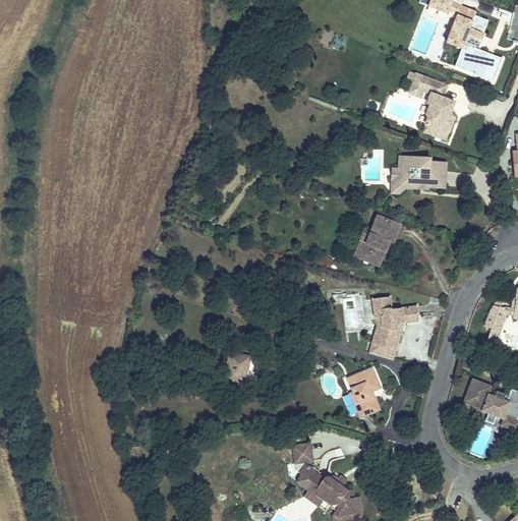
[(433,0),(430,7),(436,10),(439,2),(434,0),(433,0)]
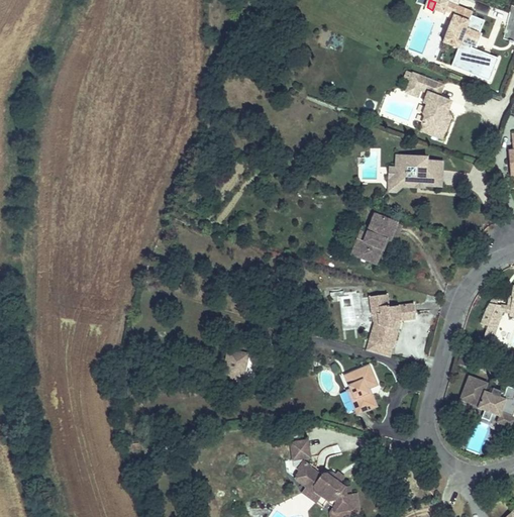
[(459,7),(461,0),(430,0),(435,2),(432,10),(443,13),(444,11),(454,14),(443,42),(451,44),(460,48),(454,67),(492,81),(501,58),(476,47),(486,20),(473,15),(474,12),(459,7)]
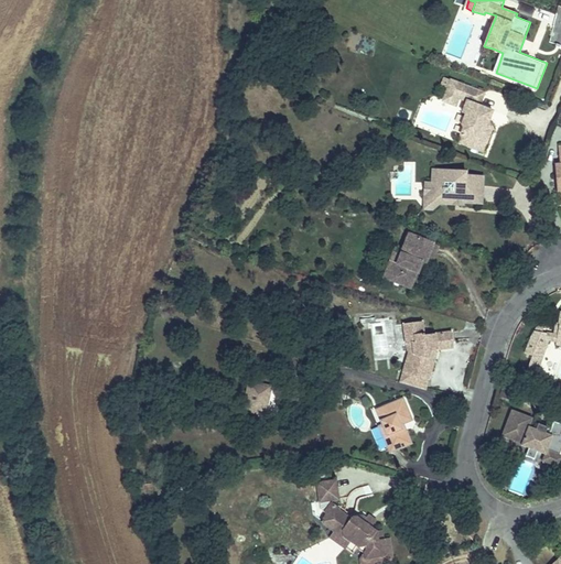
[(457,143),(475,150),(484,153),(492,131),(487,120),(493,107),(479,102),(485,90),(452,77),(449,85),(462,89),(459,97),(466,100),(461,112),(465,114),(460,126),(462,131),(461,132),(457,143)]
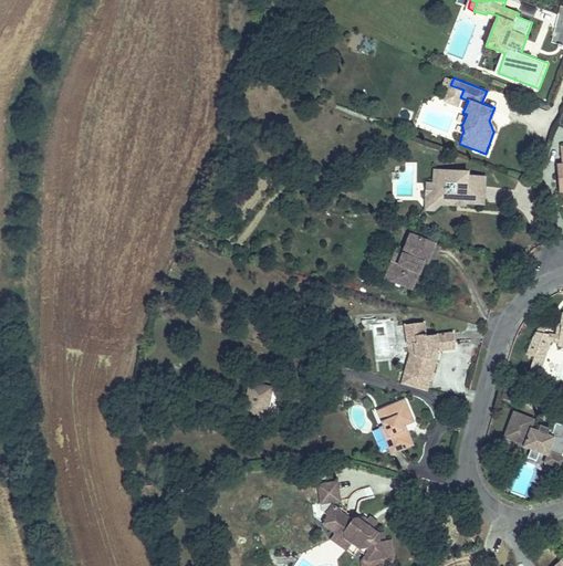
[(464,90),(450,85),(445,98),(458,104),(460,97),(464,90)]
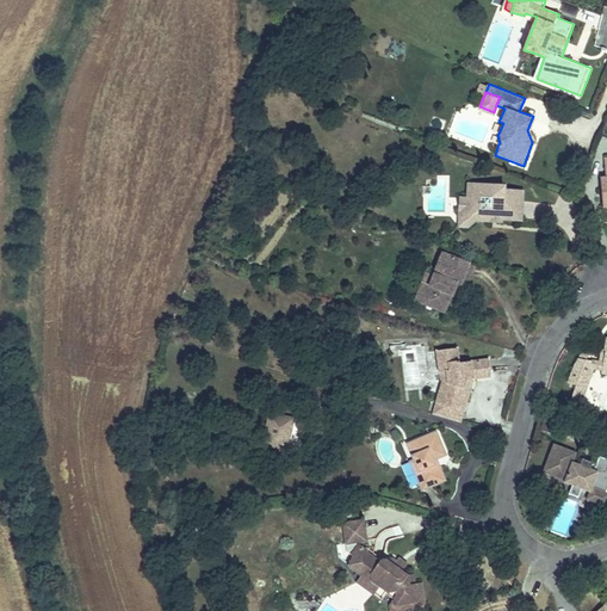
[(465,191),(465,197),(464,216),(470,223),(471,222),(488,223),(489,215),(501,215),(501,218),(519,220),(520,189),(501,189),(501,190),(491,190),(491,183),(475,183),(475,192),(465,191)]
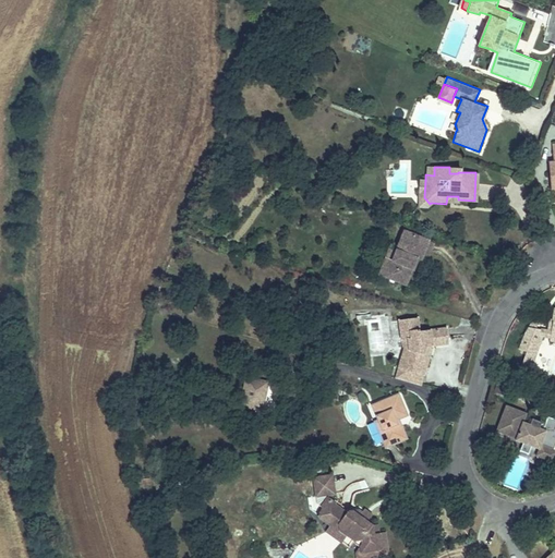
[(424,197),(425,180),(417,180),(415,207),(424,208),(430,204),(424,197)]
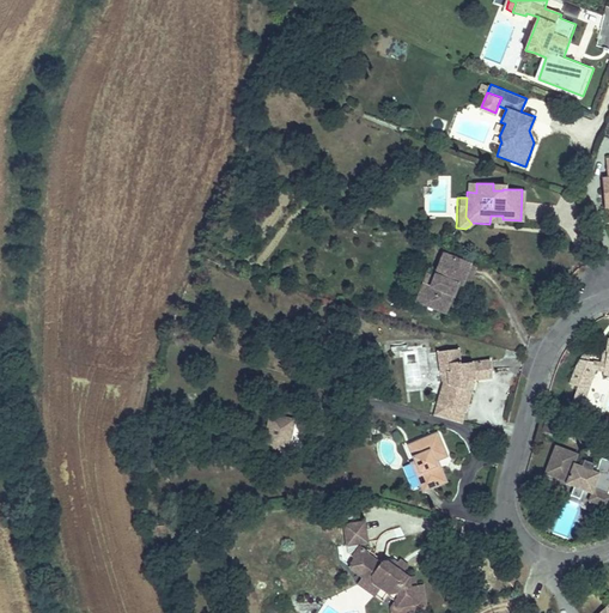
[(433,275),(422,304),(444,311),(450,296),(452,286),(457,289),(458,284),(467,287),(474,267),(440,255),(433,275)]
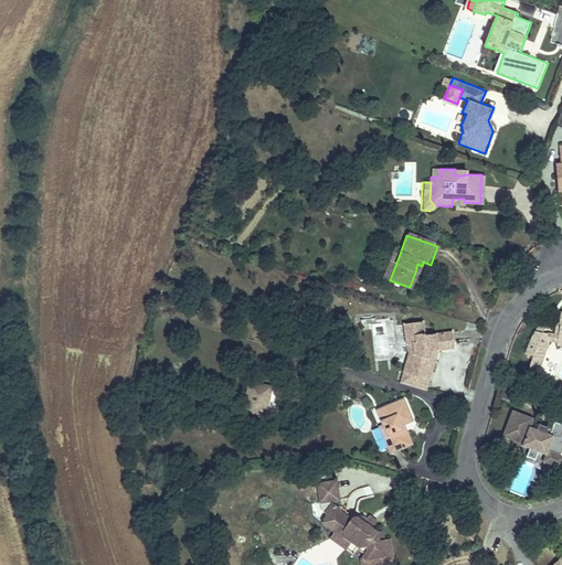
[(393,252),(383,278),(390,280),(400,254),(393,252)]
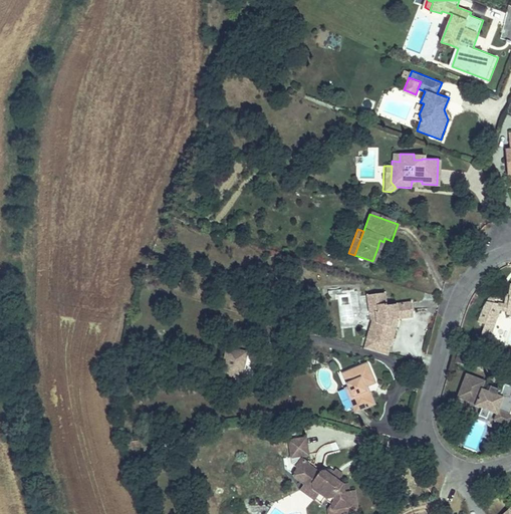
[(368,312),(370,312),(376,311),(377,322),(372,323),(367,339),(364,348),(388,355),(391,346),(396,327),(390,325),(389,321),(386,321),(385,314),(389,313),(390,319),(399,317),(411,314),(409,300),(387,304),(385,293),(365,296),(368,312)]
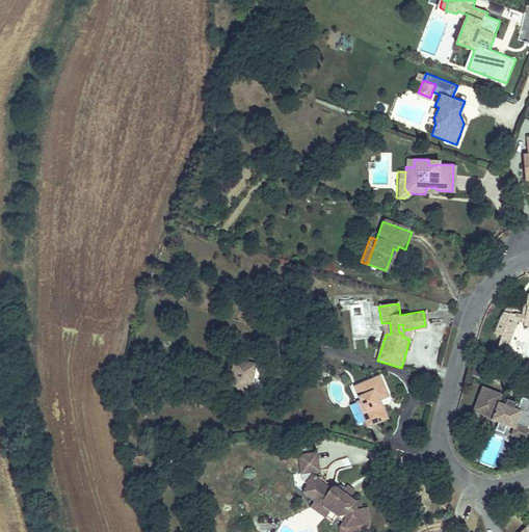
[(494,333),(500,336),(502,330),(506,331),(513,313),(504,311),(500,315),(494,333)]
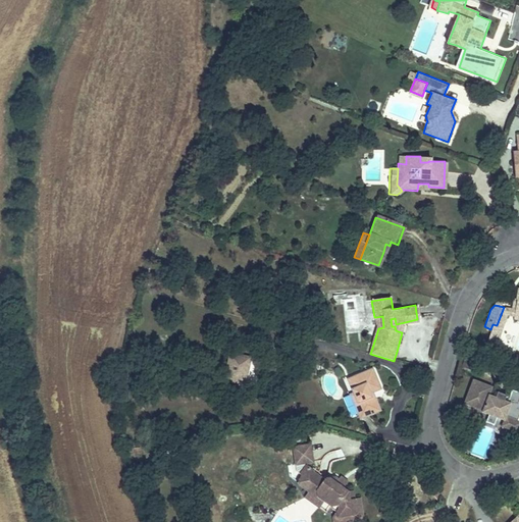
[(492,324),(490,329),(485,345),(495,348),(506,313),(514,315),(515,309),(504,307),(497,325),(492,324)]
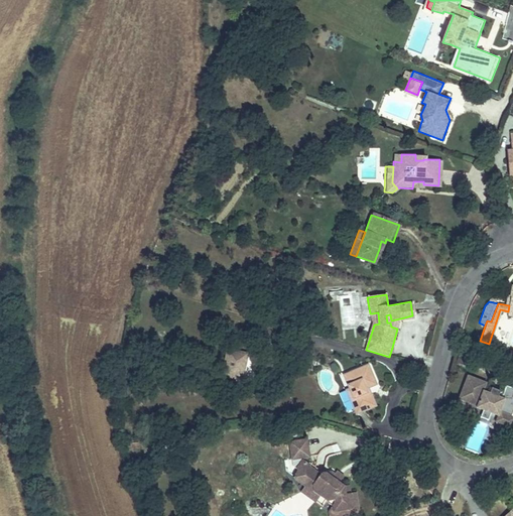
[(397,329),(400,318),(391,320),(390,314),(386,315),(387,323),(390,323),(391,327),(397,329)]
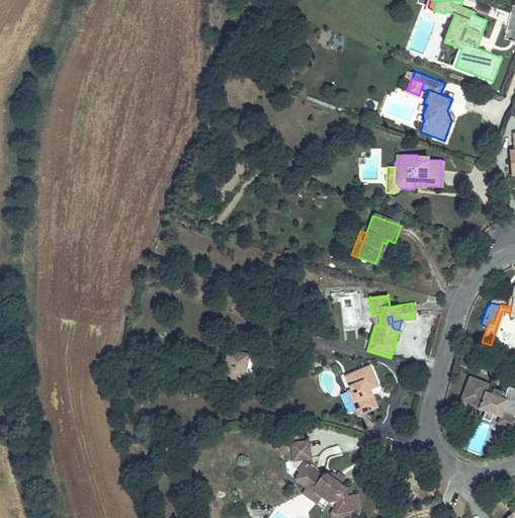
[(247,382),(250,355),(230,353),(227,379),(247,382)]
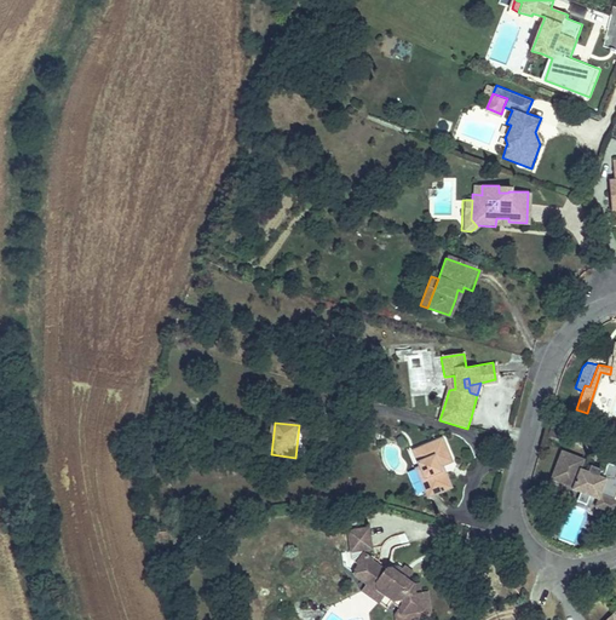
[(422,475),(416,478),(425,498),(445,488),(437,468),(442,465),(452,460),(439,436),(412,448),(418,464),(422,475)]
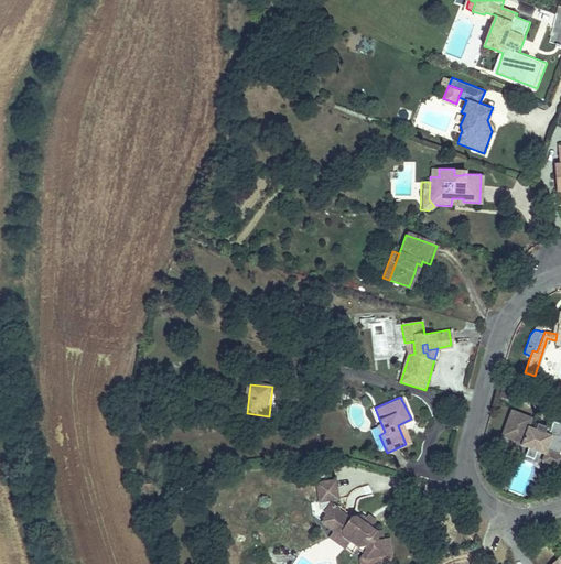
[(520,447),(527,449),(537,453),(545,456),(543,462),(560,467),(560,455),(554,453),(559,441),(560,441),(560,421),(553,419),(548,432),(545,431),(546,426),(538,423),(536,427),(529,424),(531,418),(513,411),(503,436),(521,444),(520,447)]
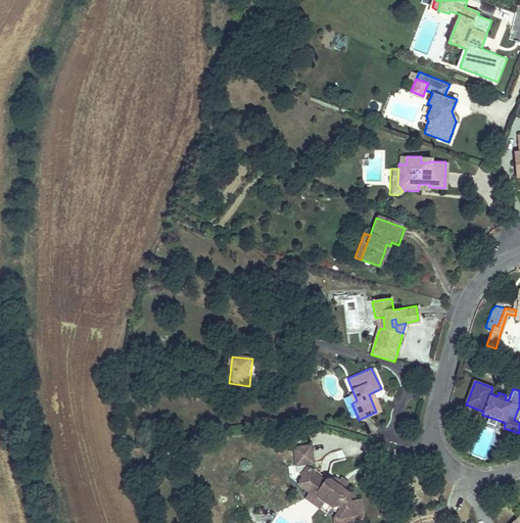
[(347,394),(351,403),(357,400),(352,391),(347,394)]
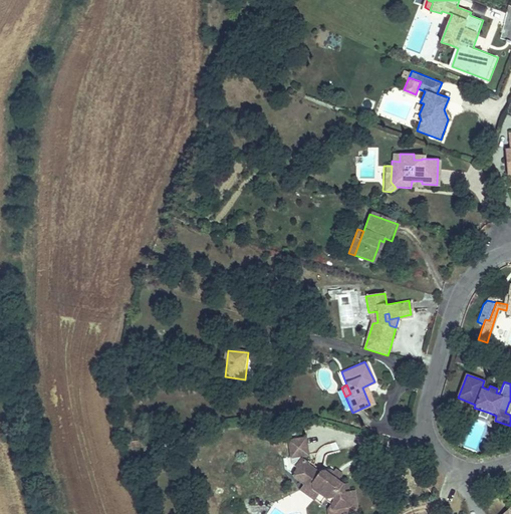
[(362,388),(369,405),(373,403),(366,386),(362,388)]
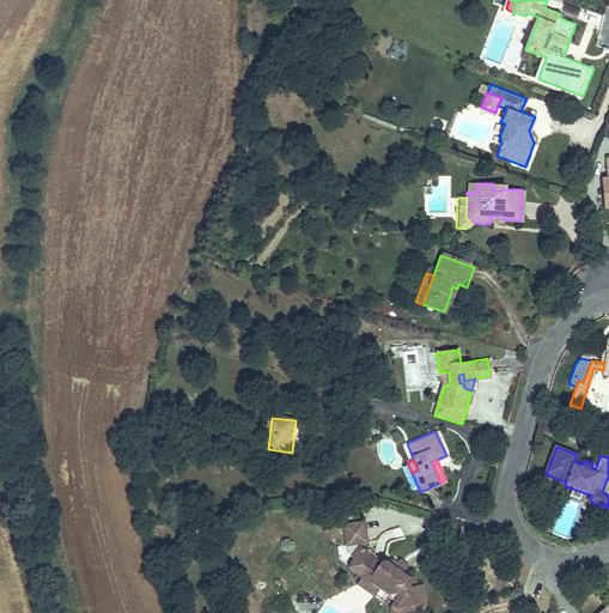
[(583,492),(572,489),(568,498),(579,502),(583,492)]
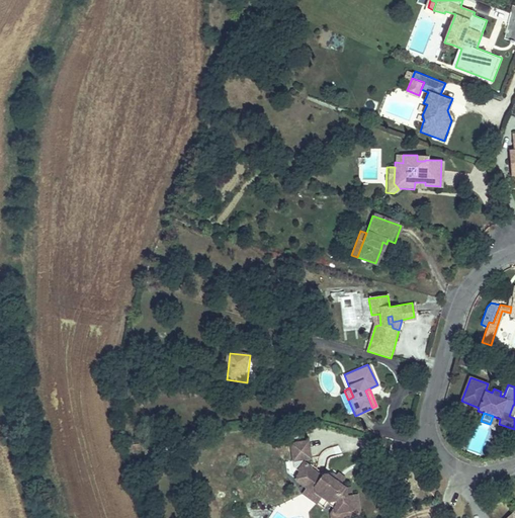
[(288,444),(291,461),(310,459),(307,441),(288,444)]
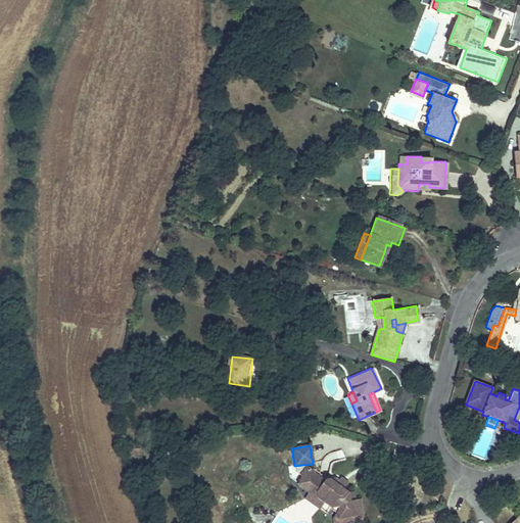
[(299,475),(302,477),(308,481),(308,486),(305,490),(309,492),(316,497),(323,494),(325,504),(329,508),(330,507),(337,506),(338,513),(332,519),(332,522),(364,522),(361,502),(356,502),(353,490),(346,491),(343,489),(337,485),(340,480),(334,476),(322,482),(312,475),(313,473),(305,467),(299,475)]
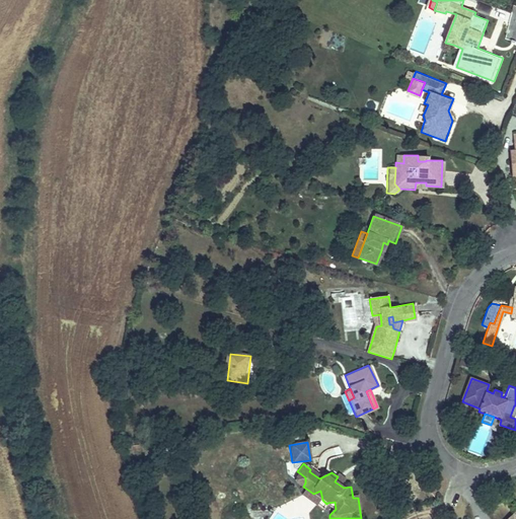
[(305,477),(300,473),(296,480),(303,487),(305,483),(305,477)]
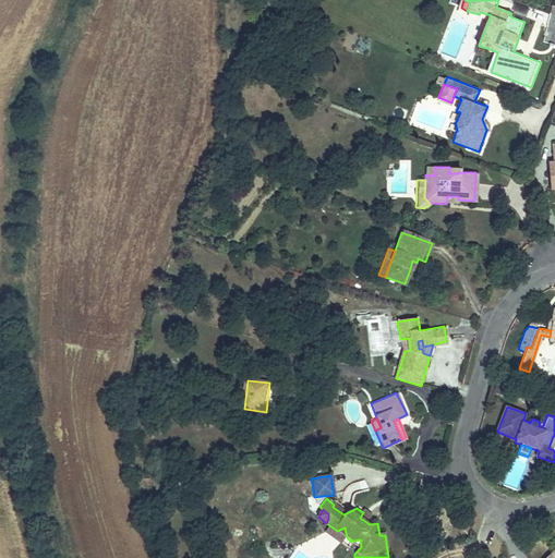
[(365,510),(363,512),(360,518),(366,522),(372,514),(365,510)]
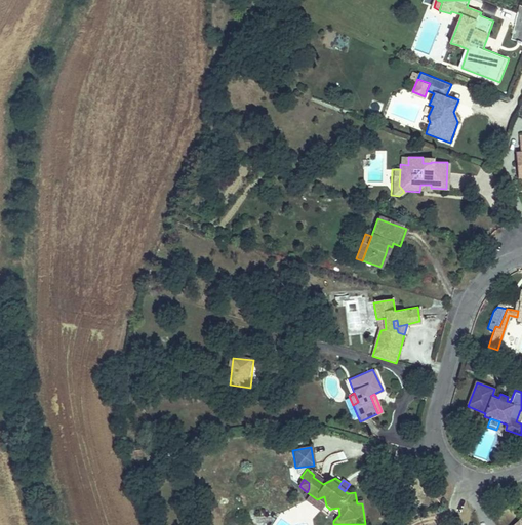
[(317,499),(310,494),(306,500),(326,516),(330,510),(326,506),(324,496),(317,499)]
